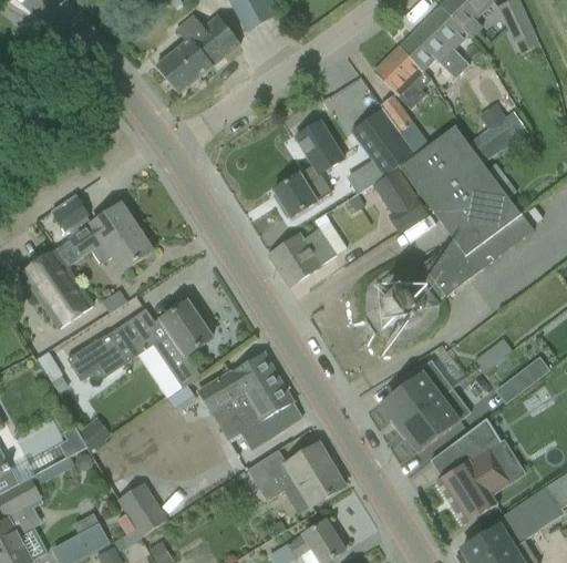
[(229,0),(247,30),(275,14),(266,0),(229,0)]
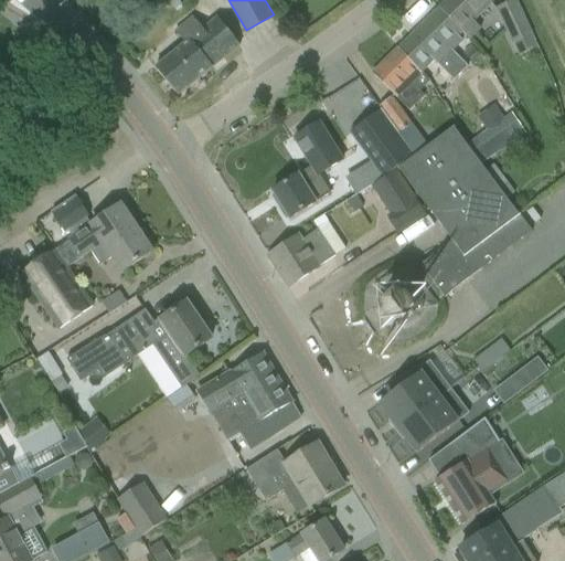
[(464,28),(470,34),(481,24),(475,17),(492,0),(444,0),(439,4),(464,28)]
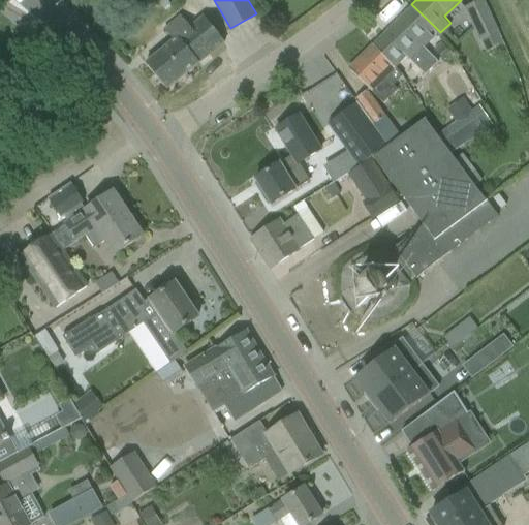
[(465,5),(487,50),(503,41),(483,0),(475,0),(465,5)]
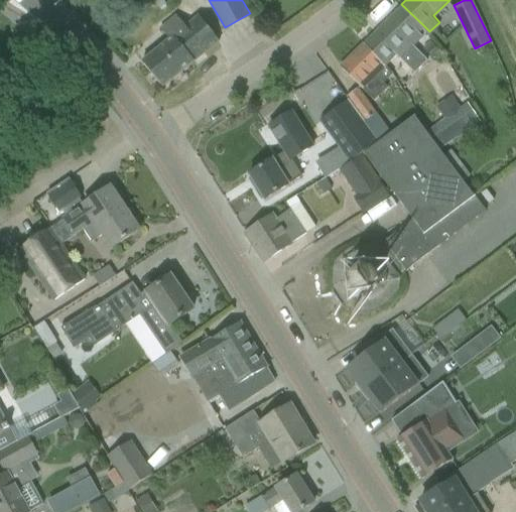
[(397,51),(415,70),(427,57),(413,43),(423,33),(419,29),(423,25),(401,4),(364,41),(385,64),(397,51)]
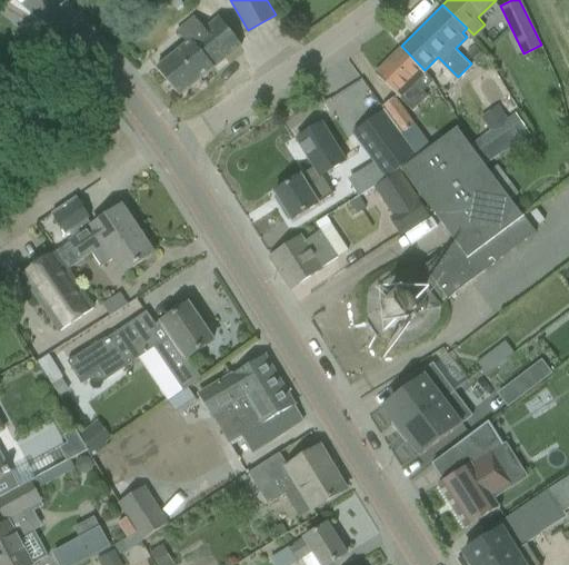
[(157,66),(179,93),(241,42),(219,15),(203,27),(193,15),(176,28),(187,41),(157,66)]
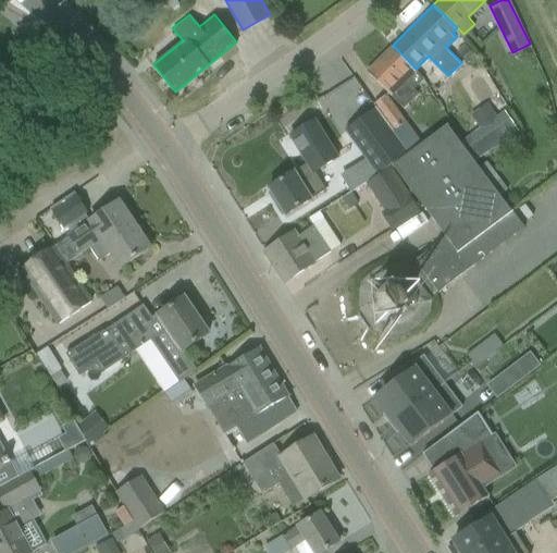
[(416,69),(393,45),(368,70),(404,107),(418,93),(413,87),(424,76),(416,69)]
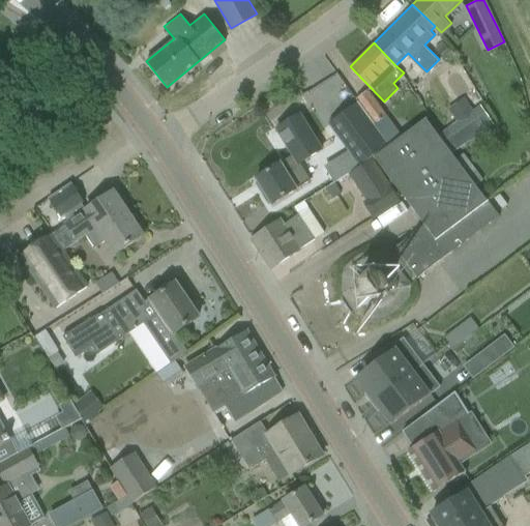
[(445,42),(438,49),(443,56),(451,50),(445,42)]
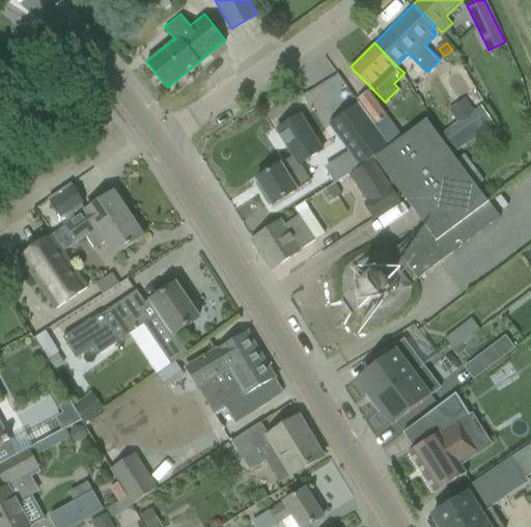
[(387,114),(367,88),(357,96),(375,122),(387,114)]
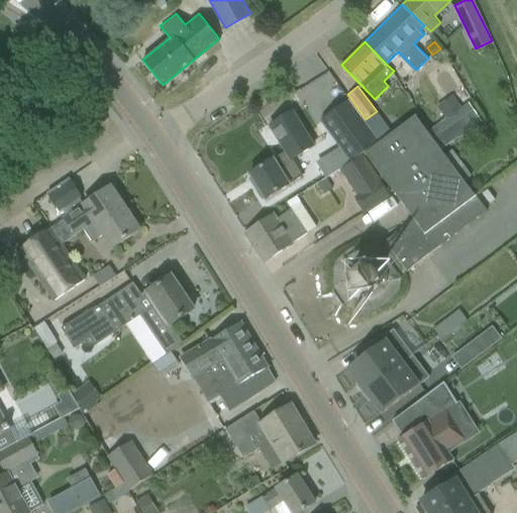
[(262,93),(252,98),(259,107),(268,101),(262,93)]
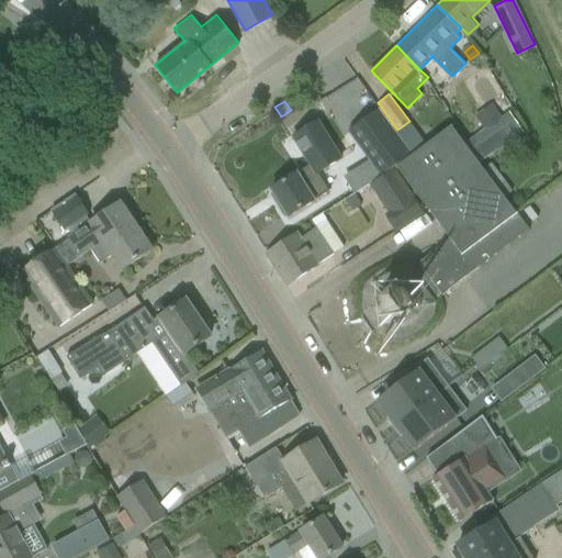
[(380,108),(349,130),(382,175),(413,152),(380,108)]
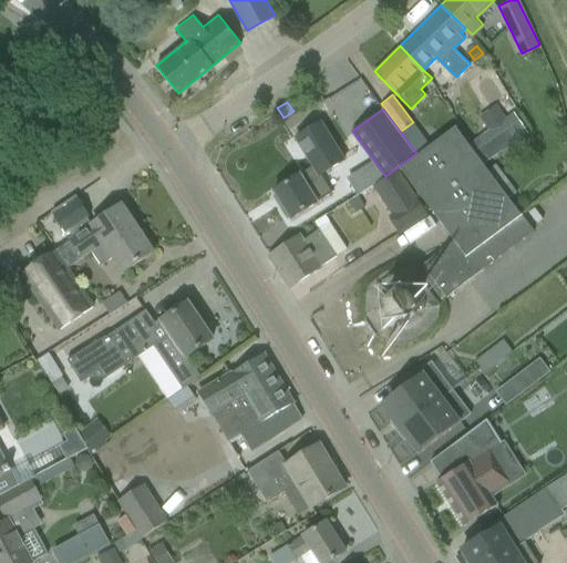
[(471,140),(485,161),(503,147),(504,147),(528,131),(514,110),(471,140)]
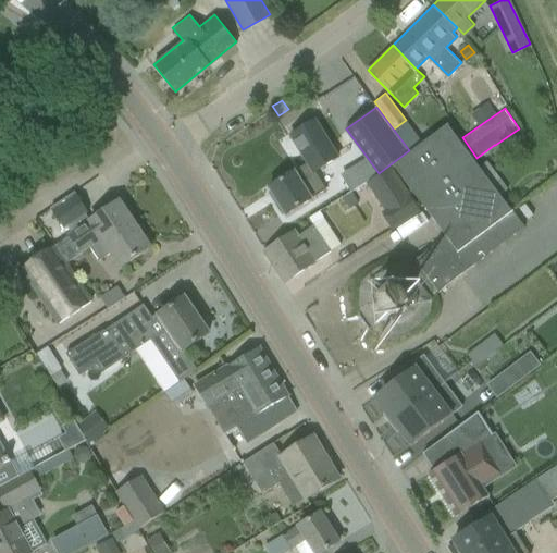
[(269,185),(286,212),(326,187),(314,170),(337,156),(314,118),(291,133),(308,161),(269,185)]
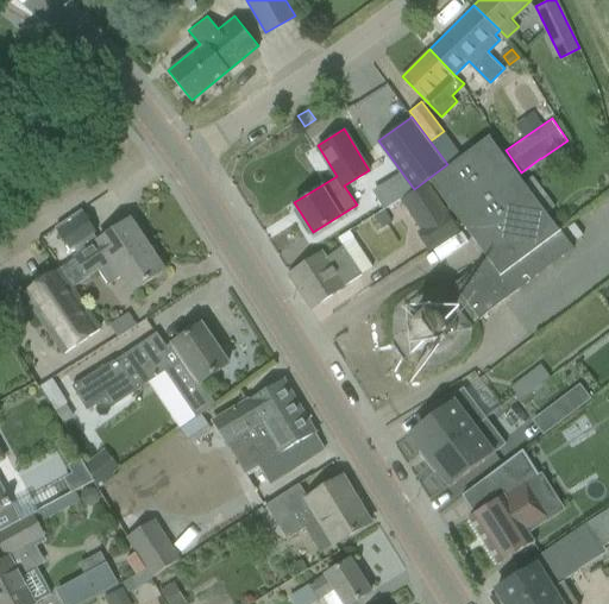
[(449,164),(428,180),(487,256),(453,281),(481,315),(520,285),(573,245),(560,228),(560,230),(519,174),(521,172),(506,150),(502,152),(489,134),(458,157),(447,164),(449,164)]
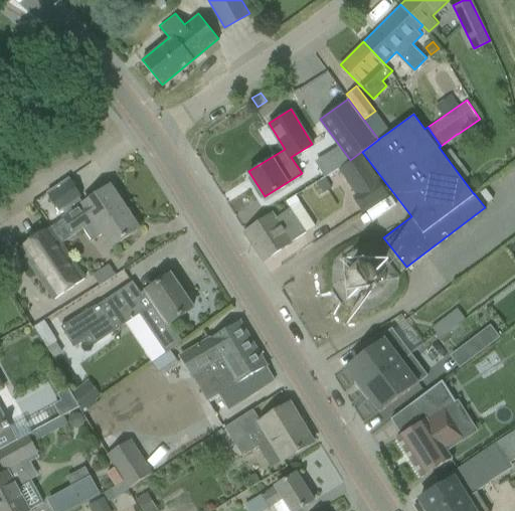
[(362,209),(387,193),(362,152),(339,166),(356,192),(353,194),(362,209)]
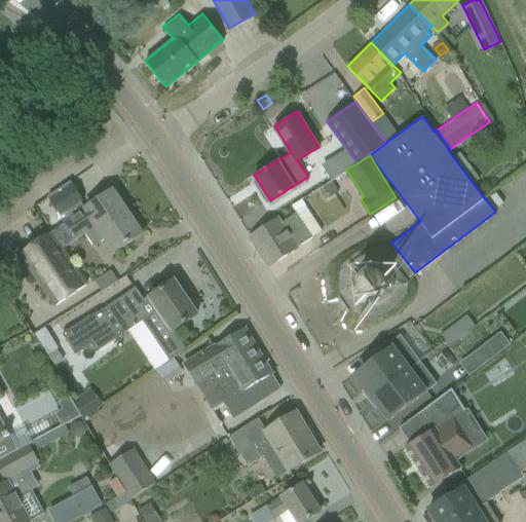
[(50,198),(60,213),(80,199),(71,185),(50,198)]
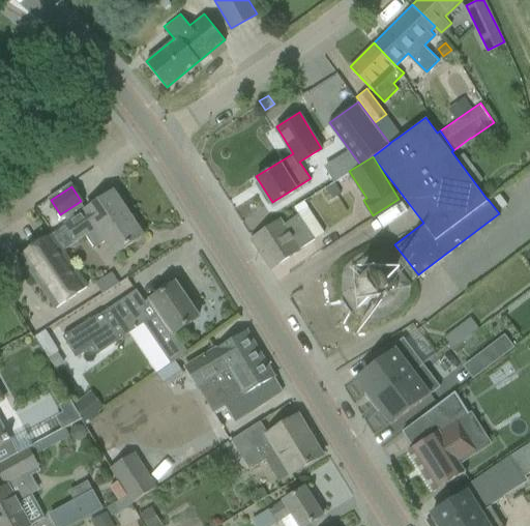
[(67,222),(78,238),(87,232),(87,233),(89,232),(89,230),(111,215),(113,220),(127,210),(114,190),(72,217),(67,222)]
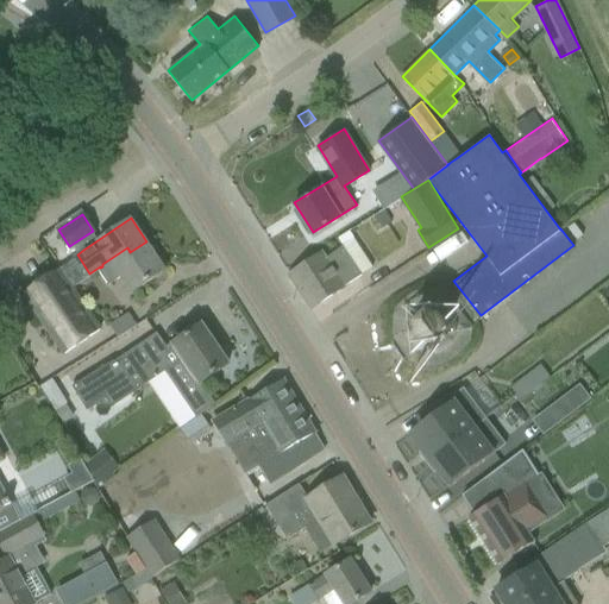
[(288,272),(312,307),(362,272),(362,271),(372,264),(353,236),(326,255),(322,250),(288,272)]
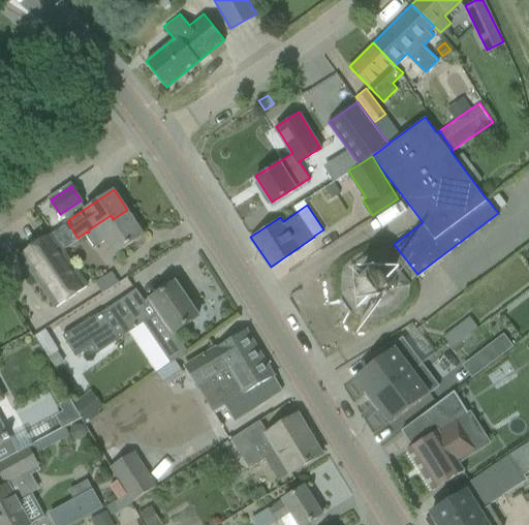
[(104,238),(115,252),(143,233),(127,210),(113,219),(111,215),(89,229),(89,232),(87,233),(95,245),(104,238)]
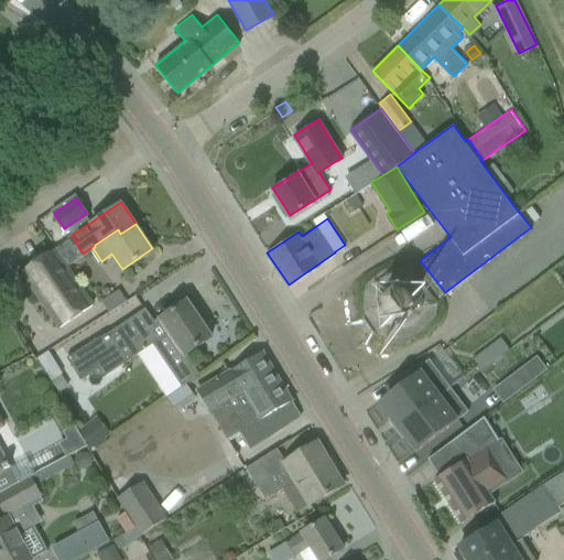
[(22,269),(61,326),(94,303),(54,247),(22,269)]
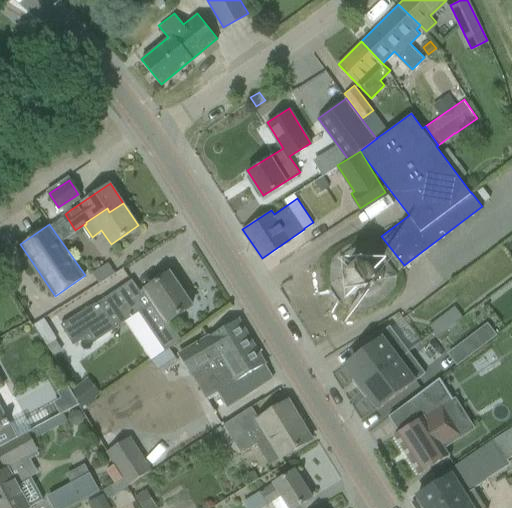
[(352,291),(367,293),(380,284),(382,270),(373,257),(358,255),(345,263),(343,278),(352,291)]
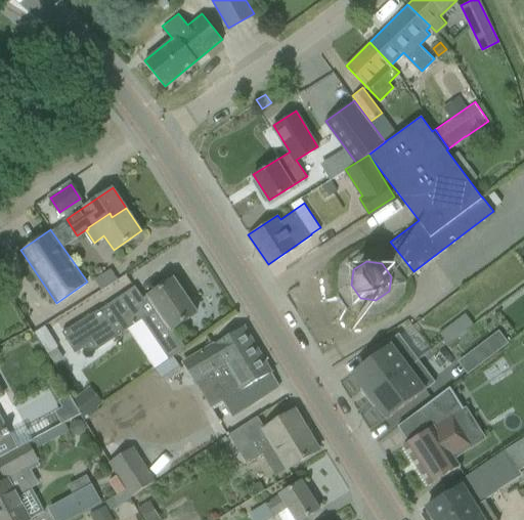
[(101,286),(117,275),(111,267),(95,276),(101,286)]
